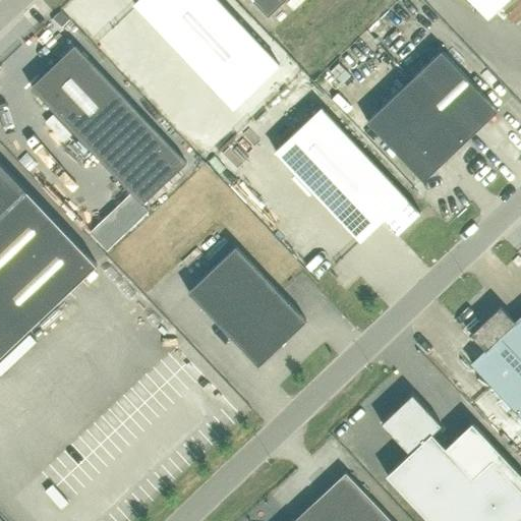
[(234,109),(280,65),(218,0),(137,0),(134,4),(234,109)]
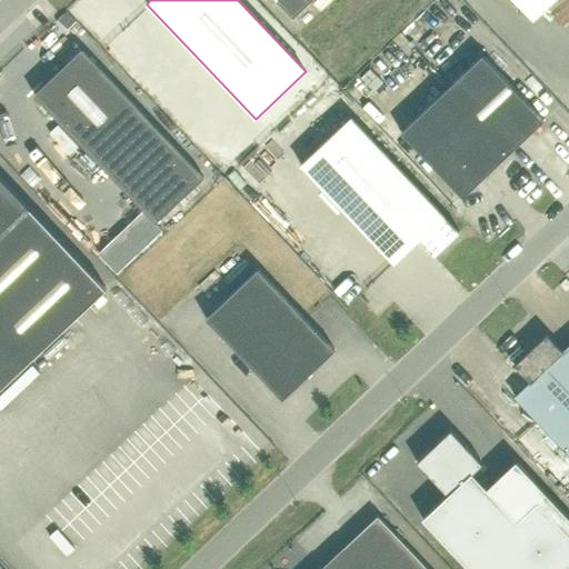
[(276,0),(293,18),(312,0),(276,0)]
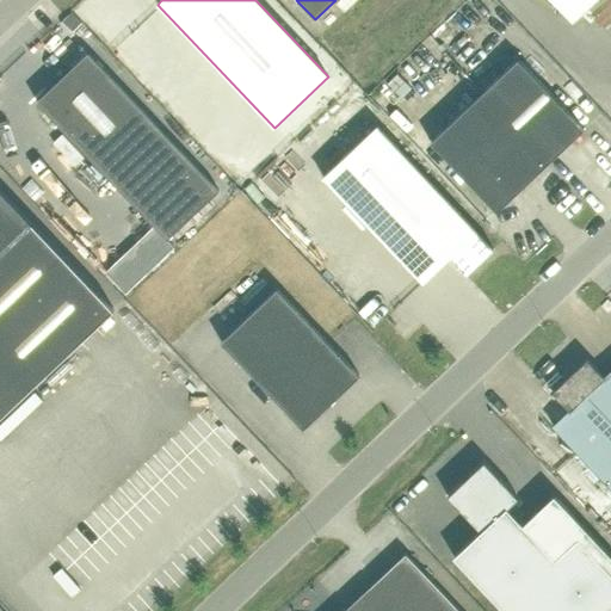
[(553,0),(573,20),(594,0),(553,0)]
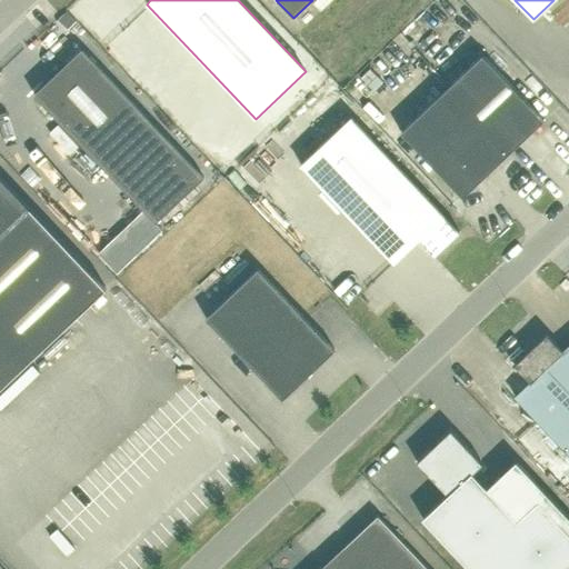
[(82,49),(35,95),(143,210),(156,223),(205,178),(82,49)]
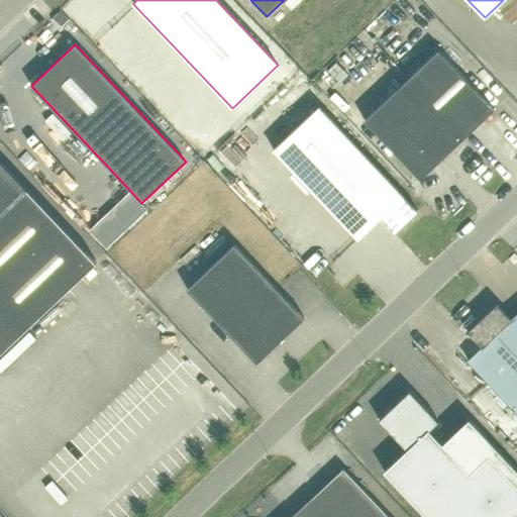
[(438,50),(365,120),(420,180),(495,109),(438,50)]
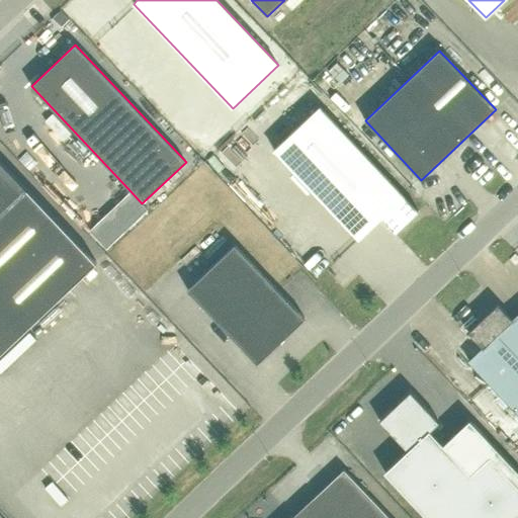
[(320,106),(274,150),(359,241),(382,219),(396,234),(419,211),(404,196),(405,196),(320,106)]
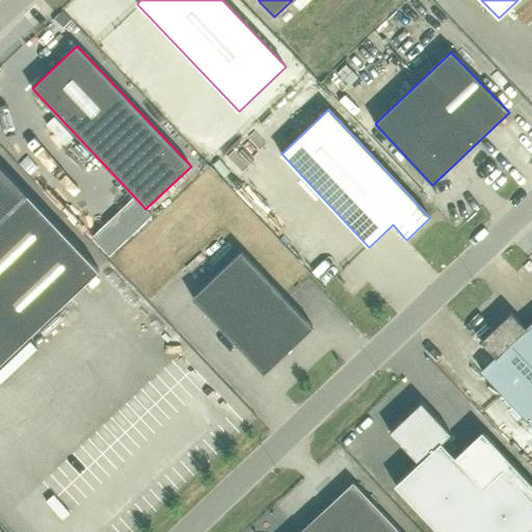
[(0,163),(0,364),(100,270),(0,163)]
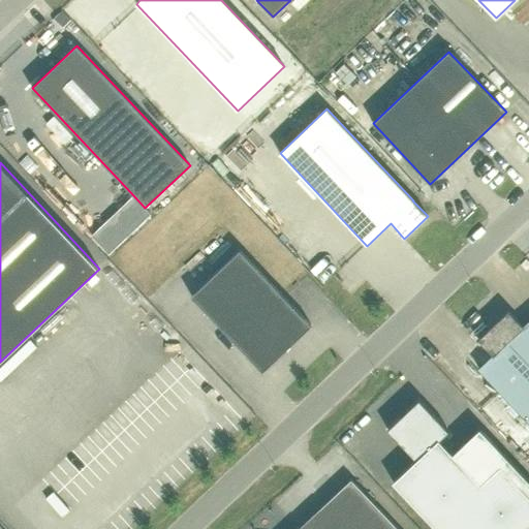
[(133,195),(92,236),(109,253),(151,213),(145,208),(133,195)]
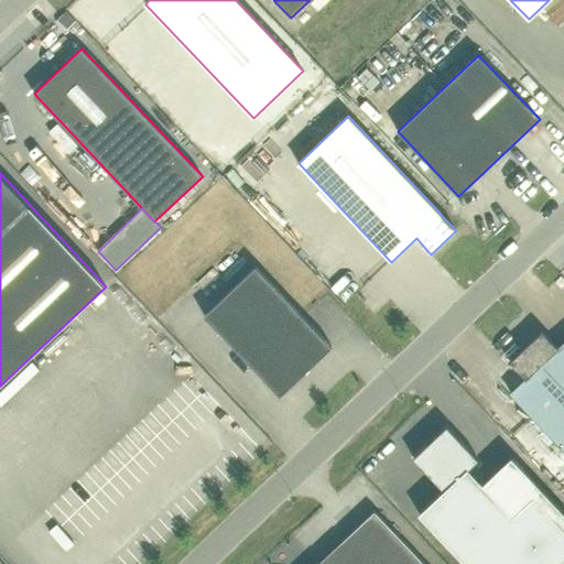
[(256,267),(204,315),(281,397),(333,347),(256,267)]
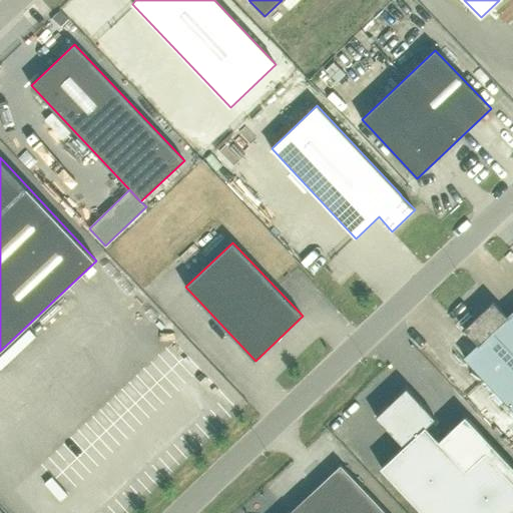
[(512,409),(512,311),(507,317),(493,302),(464,329),(478,345),(464,358),(512,409)]
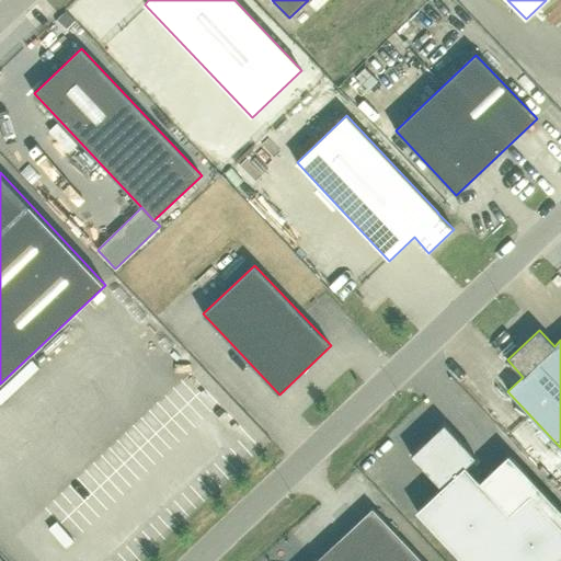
[(560,560),(560,510),(508,455),(480,482),(466,467),(476,457),(445,424),(411,456),(442,488),(416,512),(462,560),(560,560)]
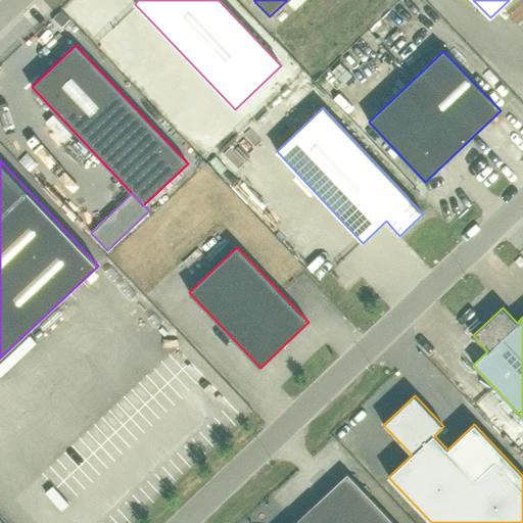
[(393,522),(347,474),(317,503),(317,502),(294,522),(393,522)]
